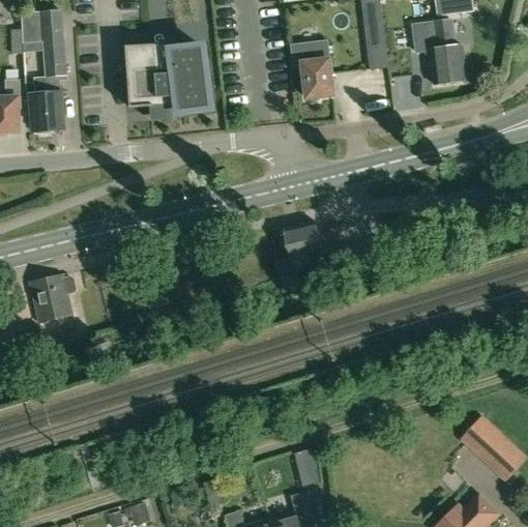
[(433,0),(435,16),(472,10),(470,0),(433,0)]
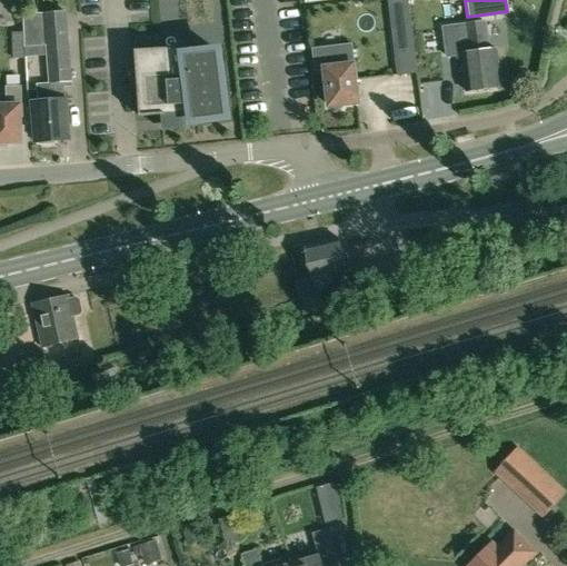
[(65,9),(41,10),(28,10),(20,10),(22,45),(43,43),(46,81),(70,79),(65,9)]
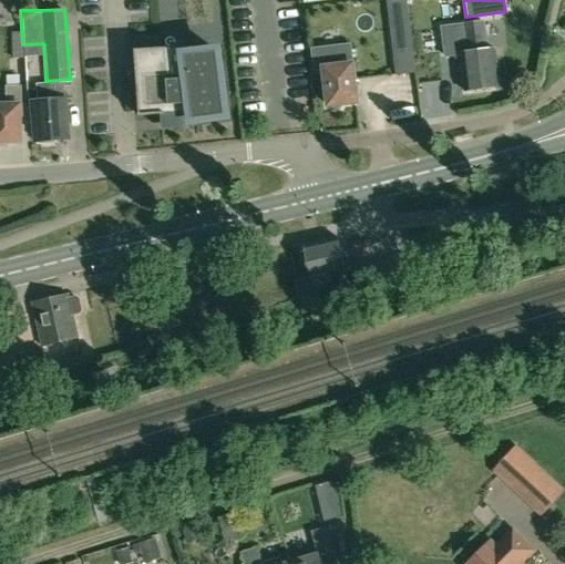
[(481,19),(440,24),(443,53),(458,51),(462,89),(496,84),(492,45),(484,47),(481,19)]
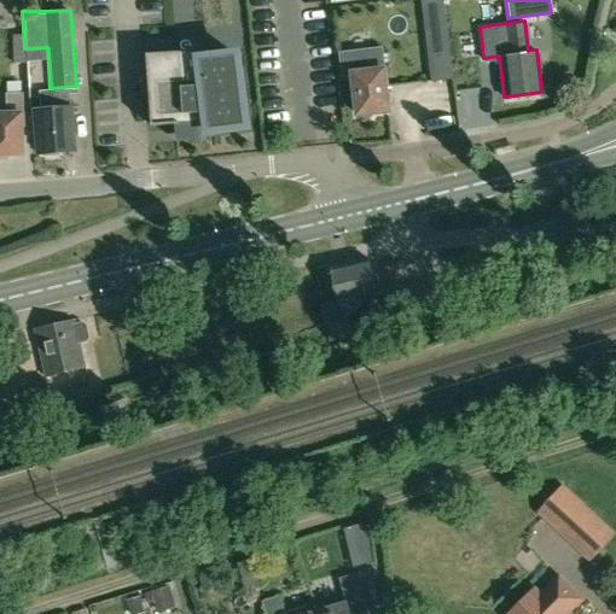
[(445,27),(424,29),(430,77),(449,75),(449,76),(451,76),(445,27)]
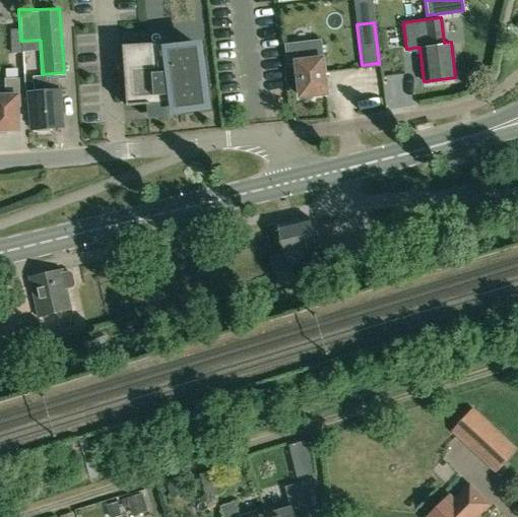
[(319,38),(283,42),(285,61),(295,61),(298,94),(301,94),(304,97),(310,97),(312,93),(324,92),(322,69),(323,69),(322,56),(321,56),(319,38)]
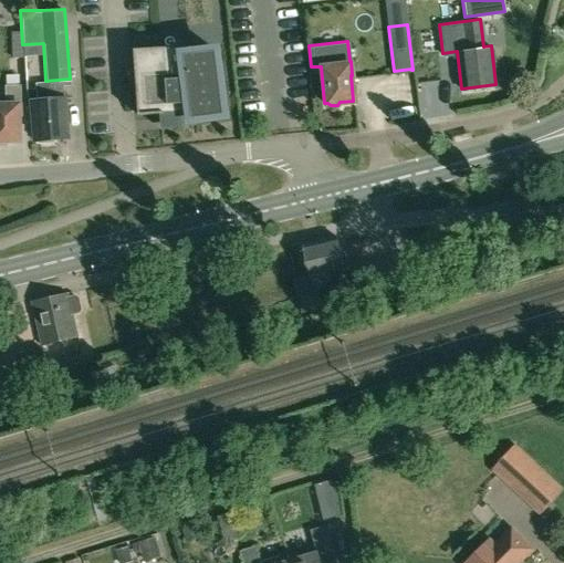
[(137,115),(157,114),(159,126),(194,123),(194,120),(223,116),(216,50),(185,54),(184,47),(134,49),(137,115)]
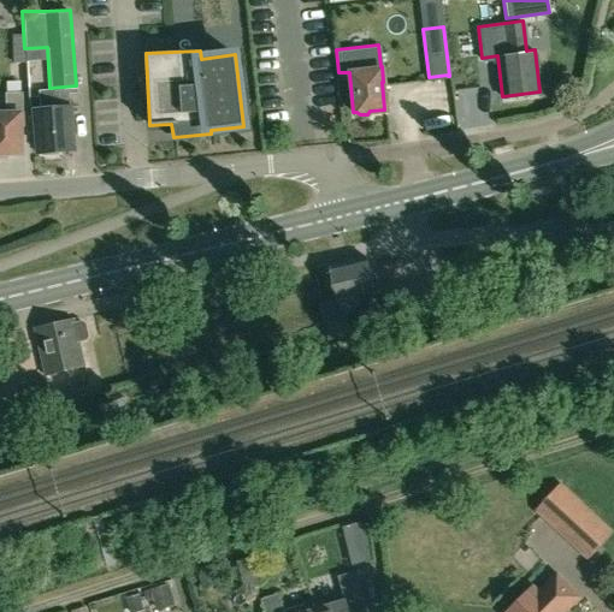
[(37,150),(39,150),(39,154),(57,153),(57,149),(71,148),(66,95),(76,94),(76,85),(49,88),(37,88),(39,108),(34,108),(37,150)]
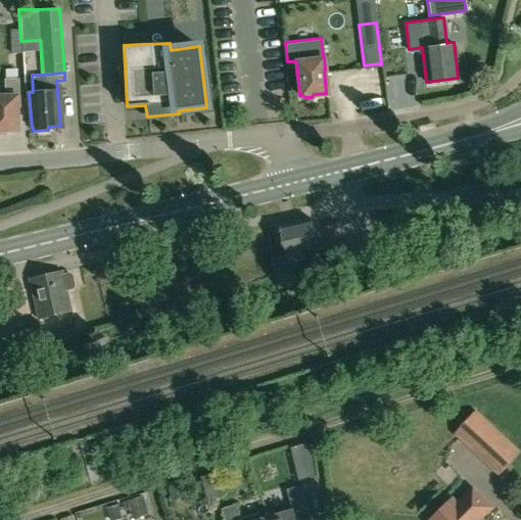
[(0,132),(4,132),(5,129),(17,129),(15,94),(17,94),(16,77),(4,78),(5,94),(0,94),(0,132)]
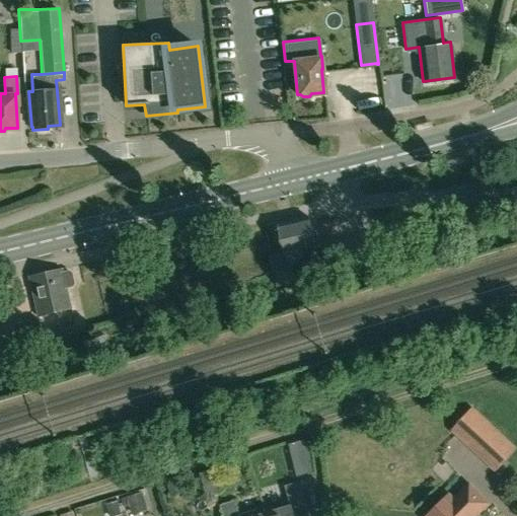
[(310,233),(306,215),(276,222),(282,250),(269,253),(276,283),(293,279),(290,263),(301,260),(299,250),(313,247),(312,245),(318,244),(315,232),(310,233)]
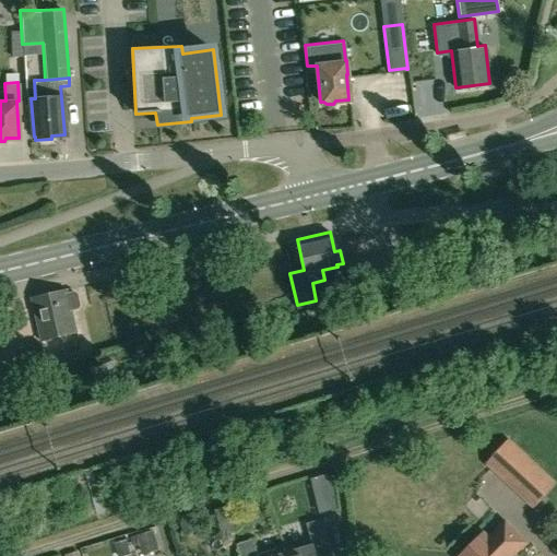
[(347,264),(353,286),(395,276),(390,255),(347,264)]
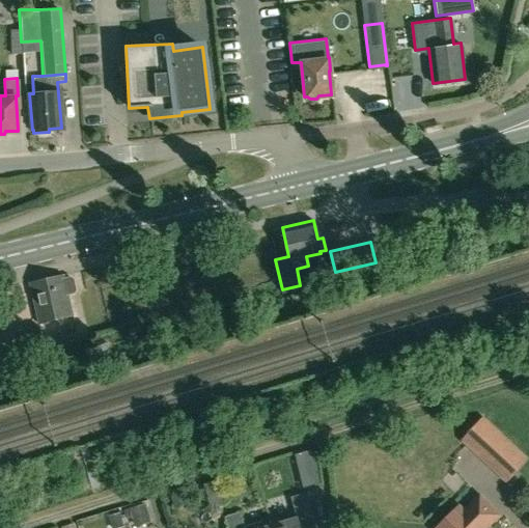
[(71,313),(65,292),(72,290),(74,287),(71,277),(68,276),(62,277),(61,273),(28,281),(37,322),(71,313)]
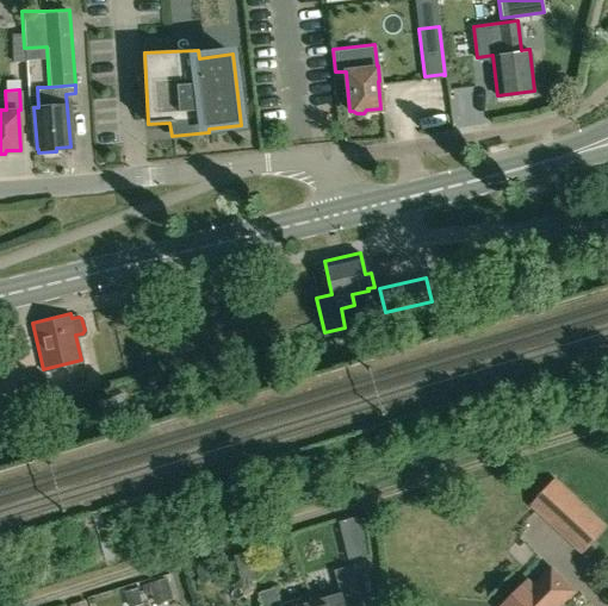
[(0,416),(1,416),(0,411),(51,397),(44,372),(0,382),(0,416)]
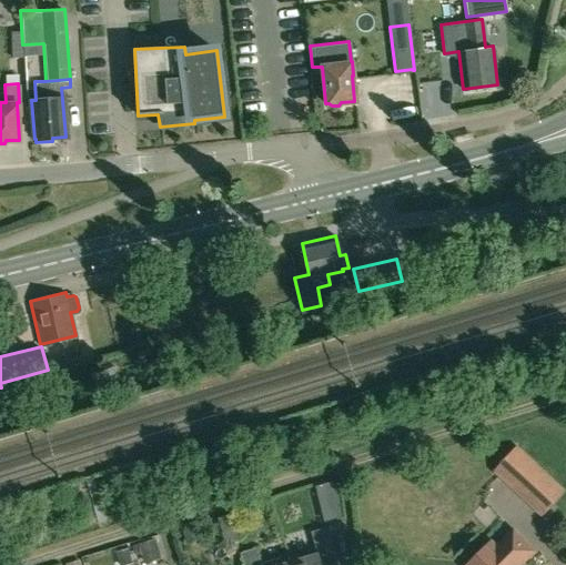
[(562,488),(515,445),(493,468),(539,513),(562,488)]
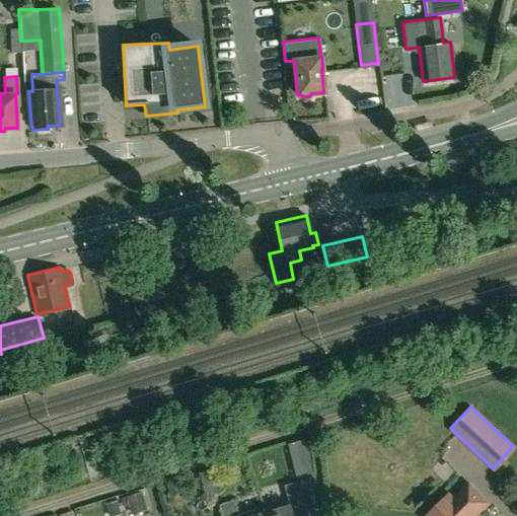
[(265,515),(289,515),(290,515),(305,511),(296,480),(282,484),(288,504),(264,512),(265,515)]
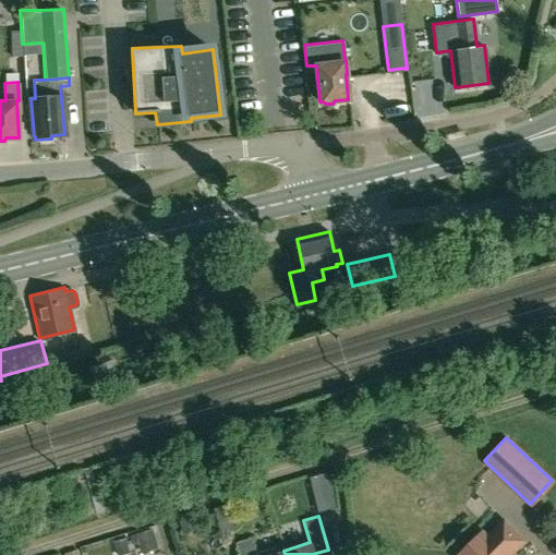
[(455,554),(505,554),(522,539),(502,519),(485,535),(480,530),(455,554)]
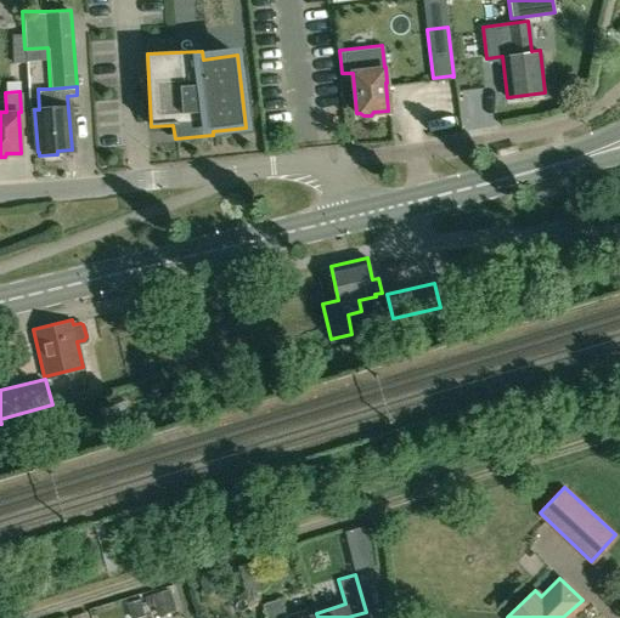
[(136,597),(125,600),(130,616),(140,612),(136,597)]
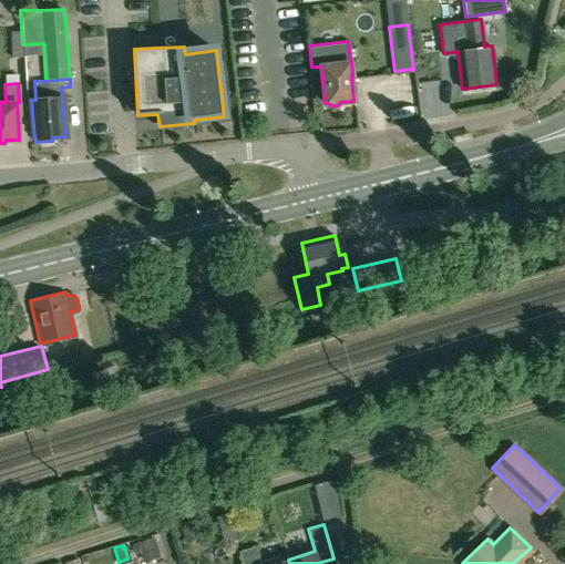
[(289,563),(288,560),(286,552),(258,560),(254,545),(240,550),(244,563),(289,563)]
